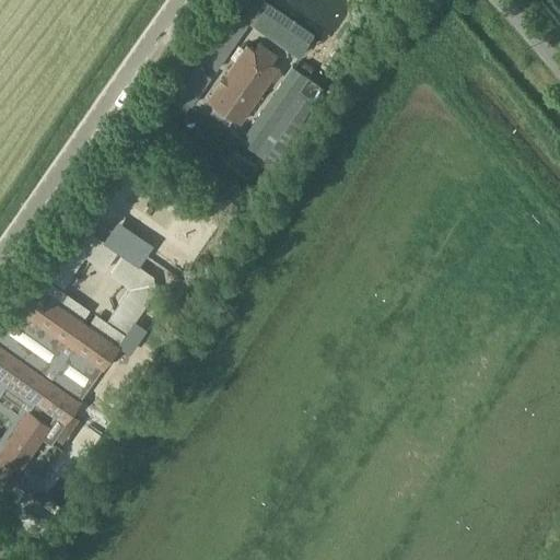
[(238,13),(205,61),(213,68),(247,20),(238,13)]
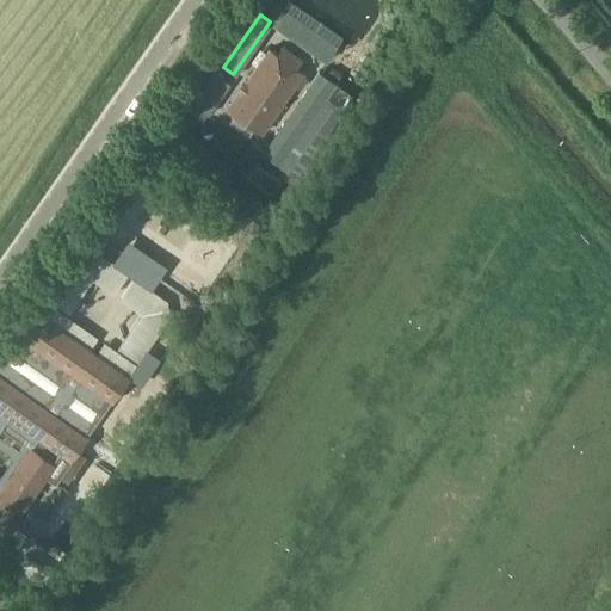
[(261,133),(294,87),(295,88),(300,88),(304,81),(303,78),(301,76),(304,73),(296,67),(302,60),(283,47),(277,54),(270,48),(227,109),(234,115),(232,118),(252,133),(254,128),(261,133)]
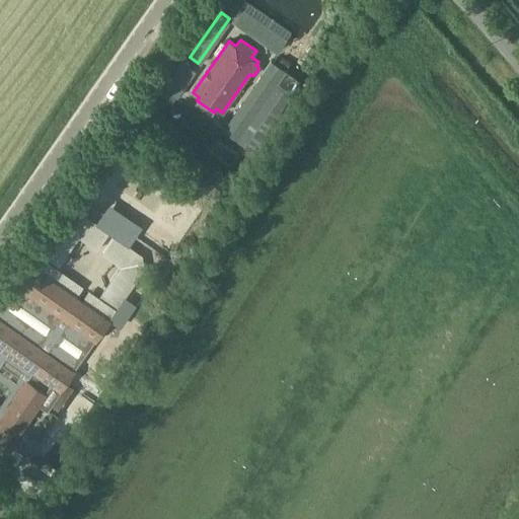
[(283,57),(278,64),(286,69),(291,62),(283,57)]
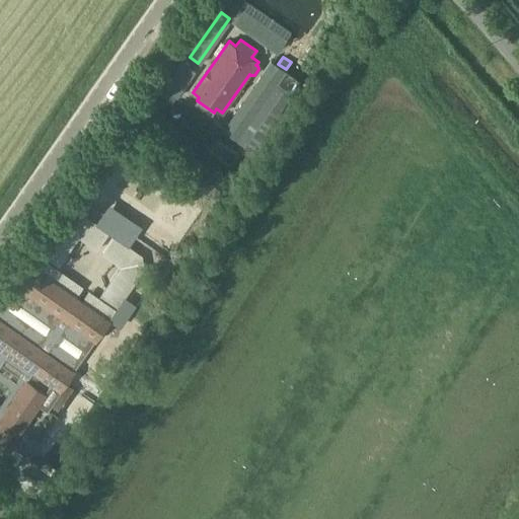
[(271,61),(223,130),(237,139),(285,70),(271,61)]
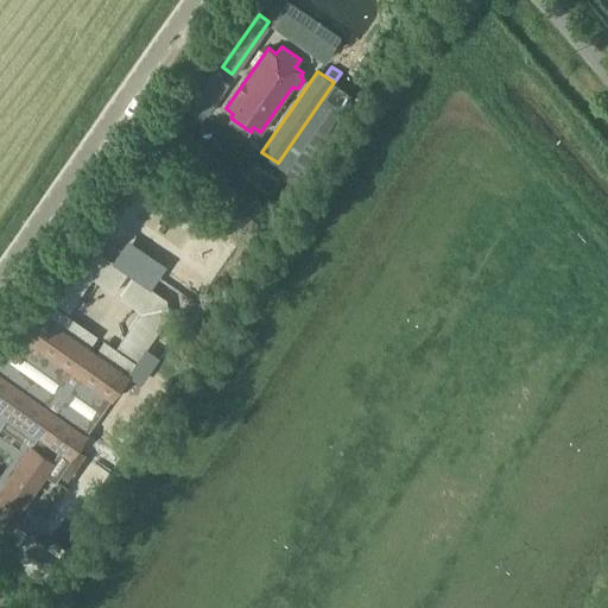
[(196,106),(204,112),(226,81),(217,75),(196,106)]
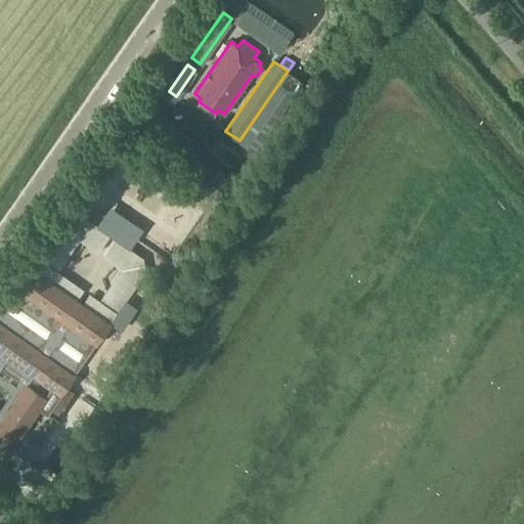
[(160,105),(154,101),(147,102),(143,107),(144,114),(149,119),(156,118),(161,112),(160,105)]
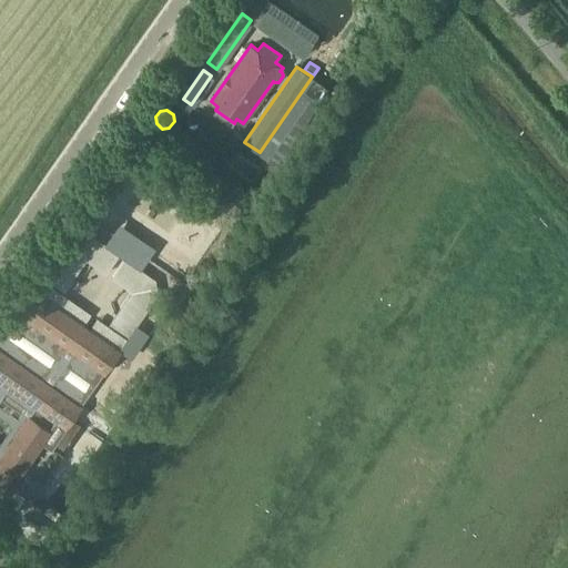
[(64,292),(87,261),(107,274),(120,255),(91,234),(73,236),(44,279),(64,292)]
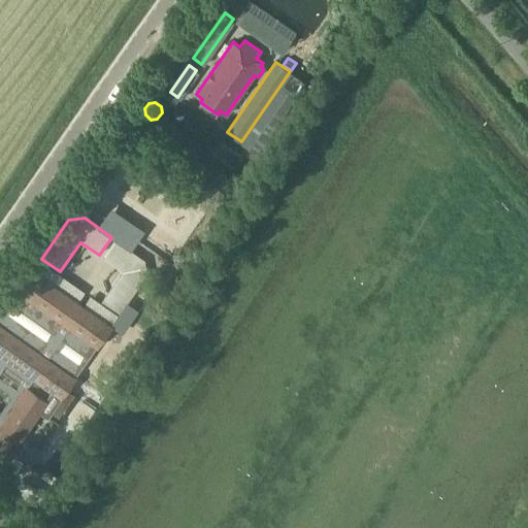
[(102,301),(120,314),(146,275),(144,260),(117,240),(104,259),(123,271),(102,301)]
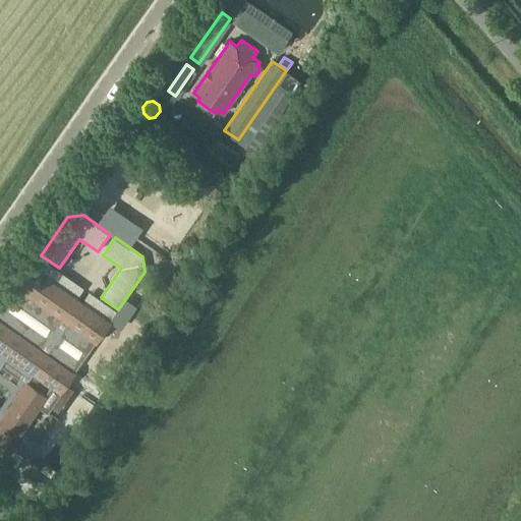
[(76,298),(83,287),(42,258),(35,269),(76,298)]
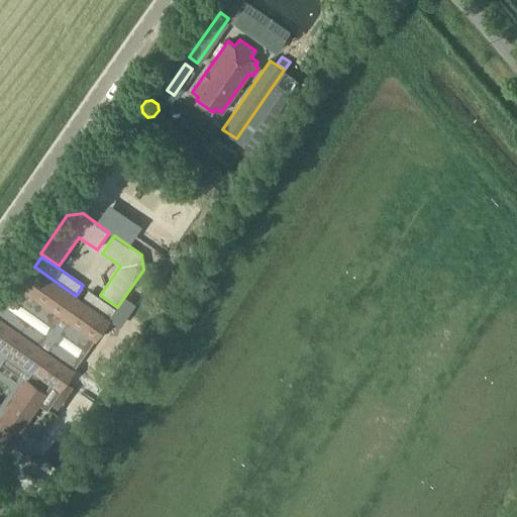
[(31,265),(17,285),(18,285),(0,310),(0,347),(1,348),(0,349),(0,440),(8,446),(39,402),(46,408),(50,402),(60,409),(75,387),(67,381),(75,370),(74,370),(95,339),(96,339),(110,319),(31,265)]
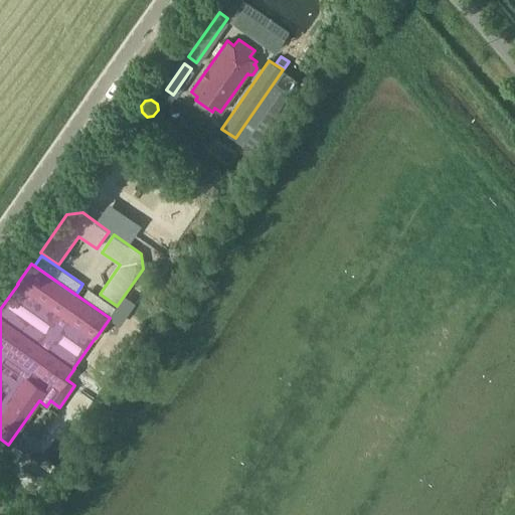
[(90,289),(81,299),(108,318),(116,307),(90,289)]
